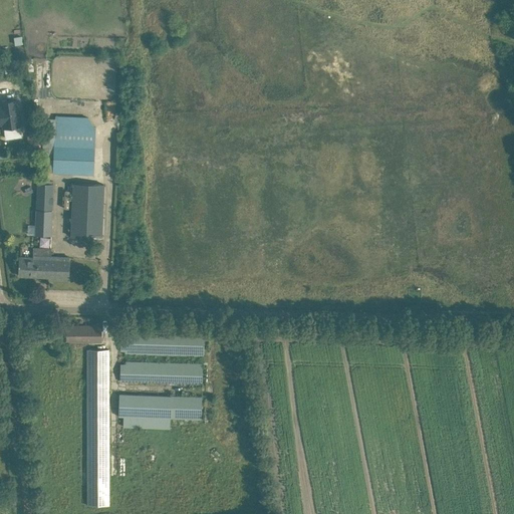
[(22,36),(14,37),(15,45),(23,44),(22,36)]
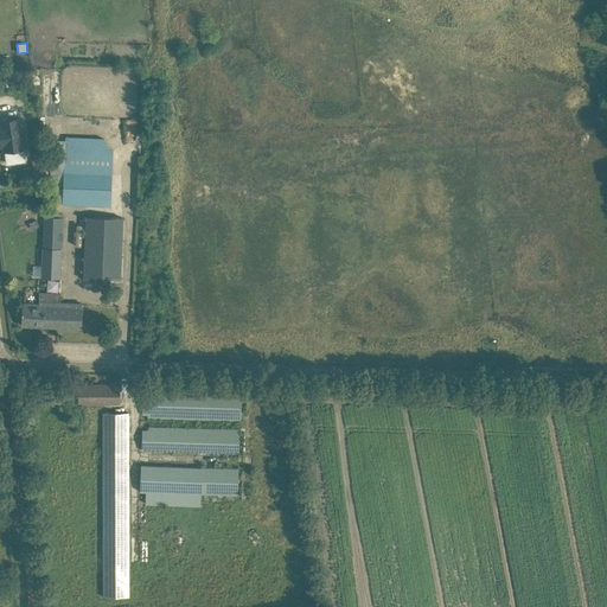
[(1,126),(0,126),(0,136),(1,146),(4,146),(5,149),(24,147),(20,119),(0,121),(1,126)]
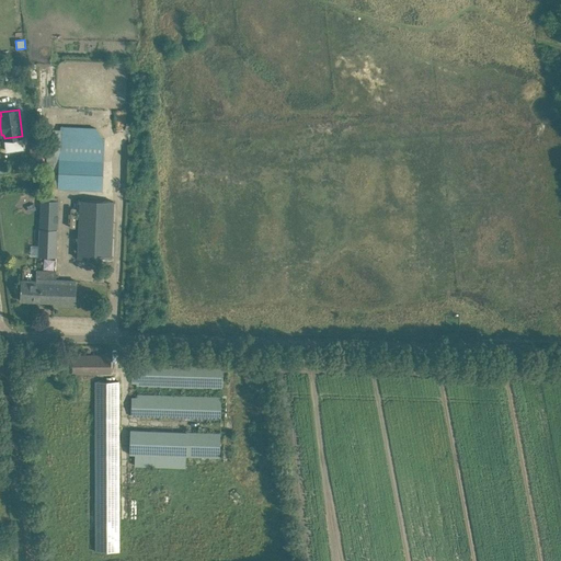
[(26,119),(31,148),(41,147),(36,118),(26,119)]
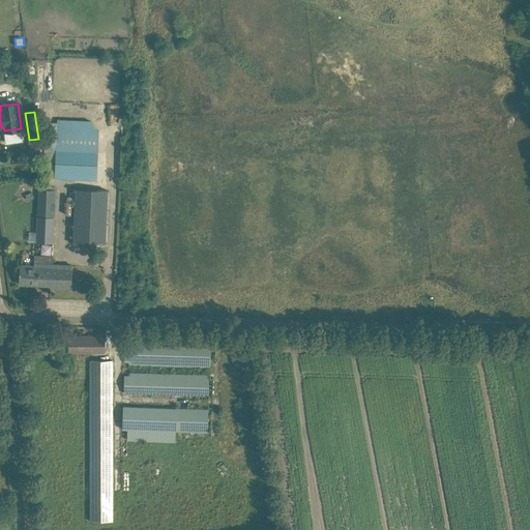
[(97,131),(90,121),(57,119),(57,122),(45,121),(42,172),(55,173),(54,177),(96,179),(98,131),(97,131)]
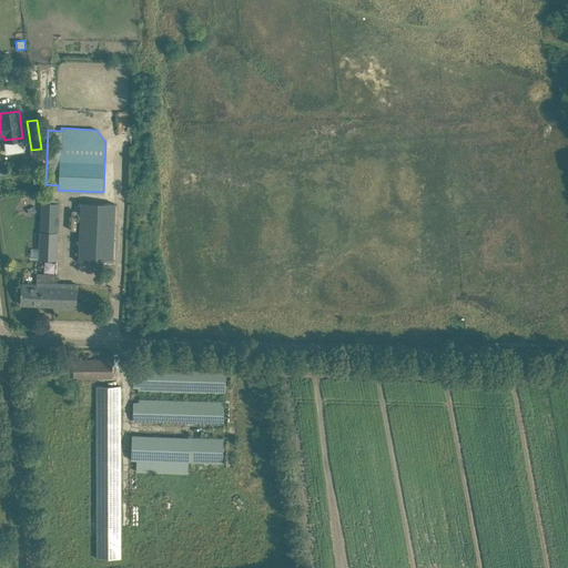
[(0,148),(0,158),(24,156),(23,146),(0,148)]
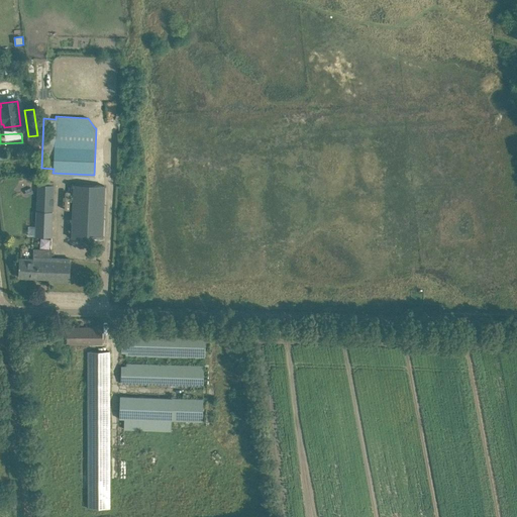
[(103,239),(105,185),(73,184),(71,237),(103,239)]
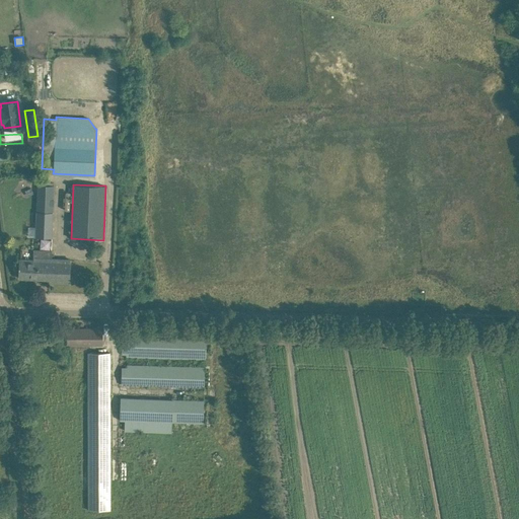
[(52,238),(54,186),(38,186),(35,237),(52,238)]
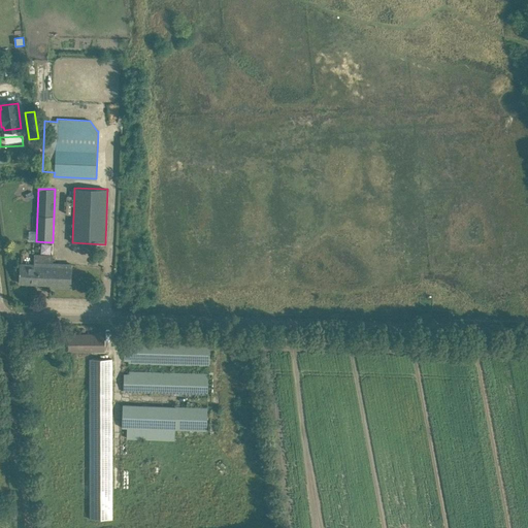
[(71,289),(72,264),(52,263),(53,256),(35,255),(34,264),(21,264),(20,271),(19,273),(20,273),(20,283),(51,285),(50,288),(71,289)]
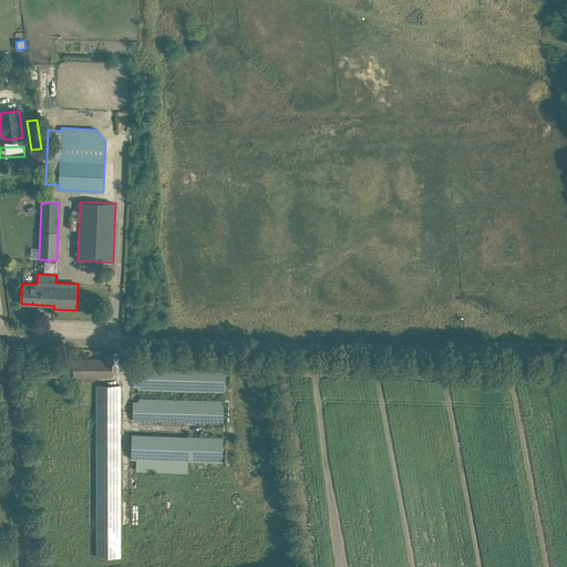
[(112,377),(112,359),(74,359),(74,377),(112,377)]
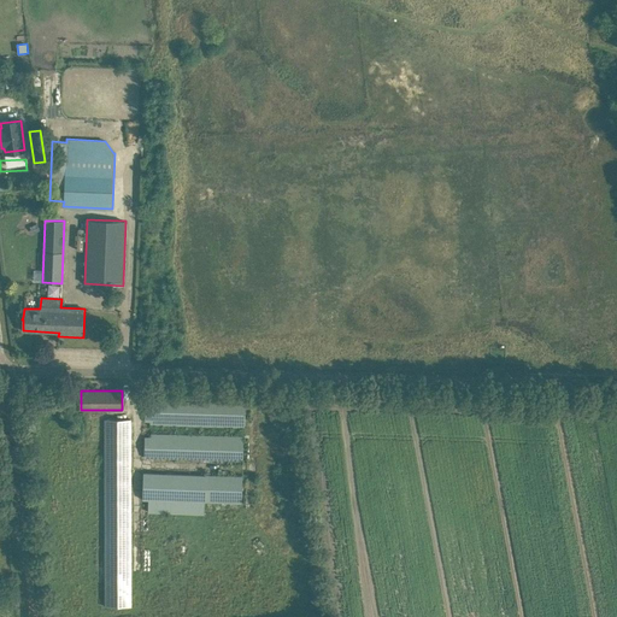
[(245,428),(246,404),(145,400),(145,421),(151,422),(151,424),(245,428)]
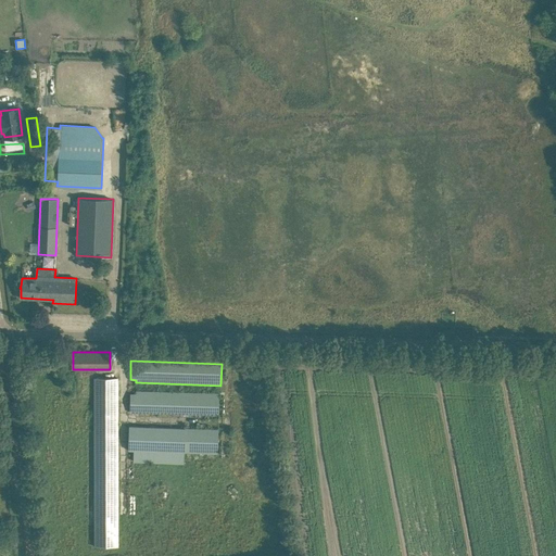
[(118,382),(118,379),(117,379),(117,378),(95,378),(93,393),(117,393),(117,382),(118,382)]
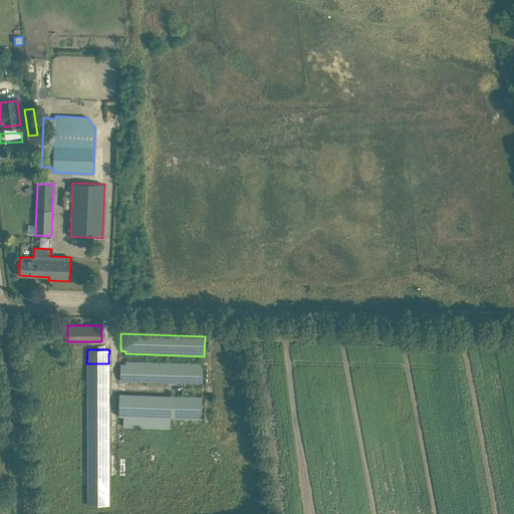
[(202,383),(203,363),(125,361),(125,364),(120,364),(119,380),(202,383)]
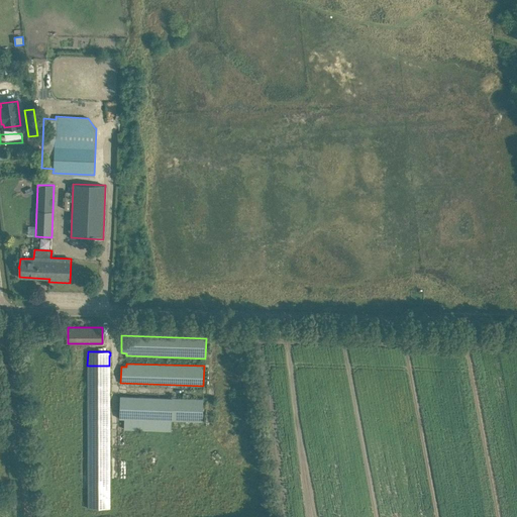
[(107,508),(109,366),(87,366),(86,508),(107,508)]
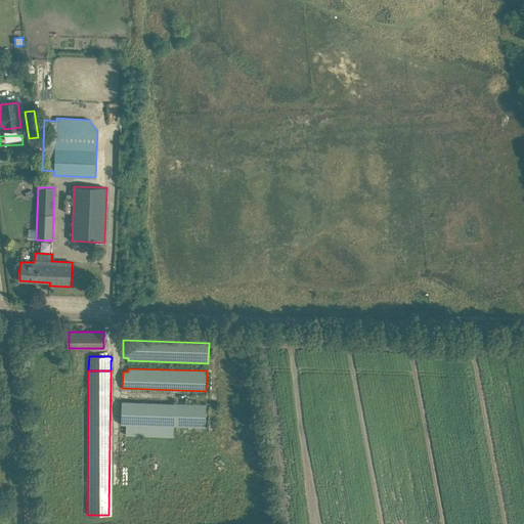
[(205,427),(206,404),(122,401),(121,424),(126,424),(125,435),(173,437),(173,426),(205,427)]
